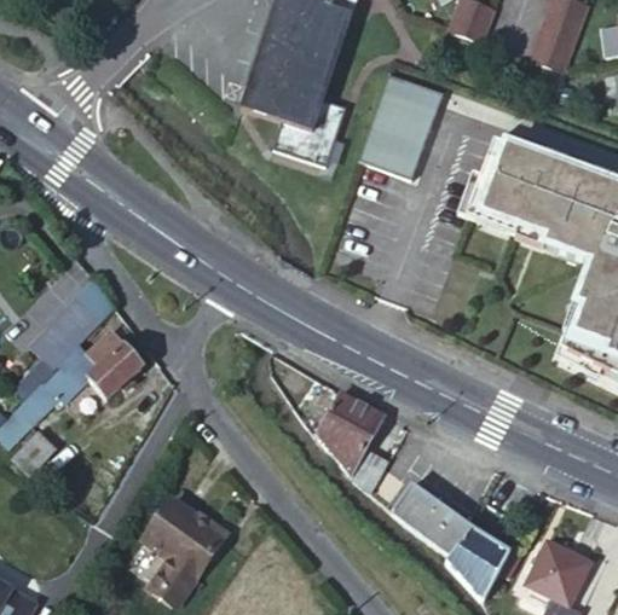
[(276,0),(241,109),(282,122),(272,148),(325,166),(345,108),(323,100),(356,0),(276,0)]
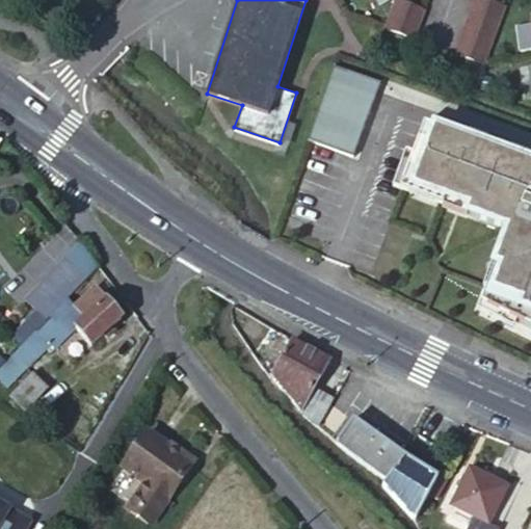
[(412,38),(423,8),(401,0),(395,0),(385,28),(412,38)]
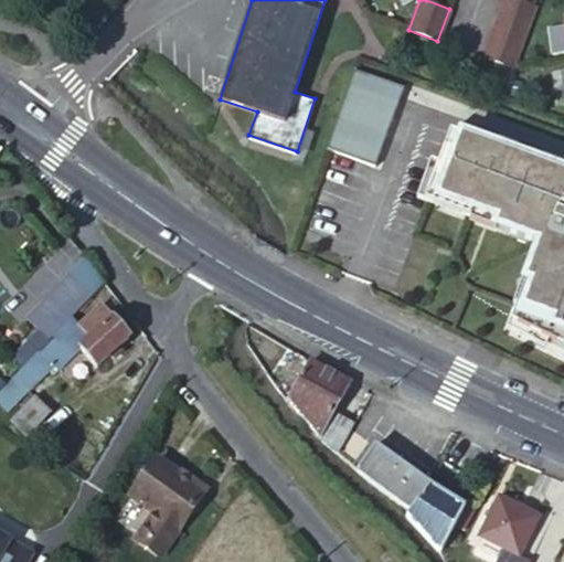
[(511,69),(534,7),(517,0),(503,0),(482,59),(511,69)]
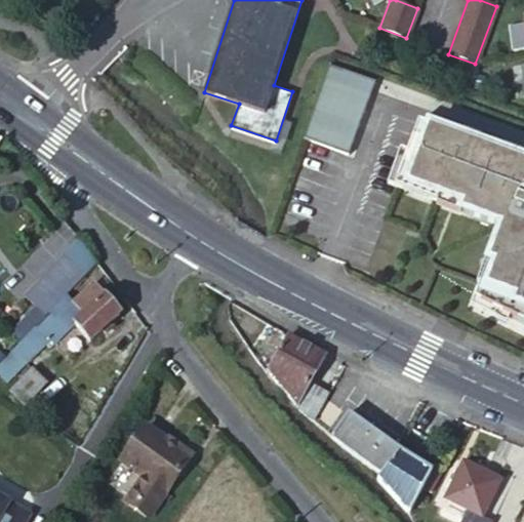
[(331,64),(306,137),(353,154),(378,81),(331,64)]
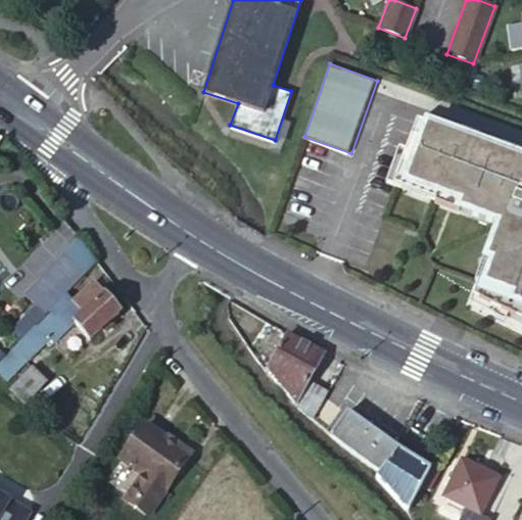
[(521,153),(420,119),(400,177),(466,199),(464,205),(505,220),(492,254),(499,257),(485,295),(521,313),(521,153)]
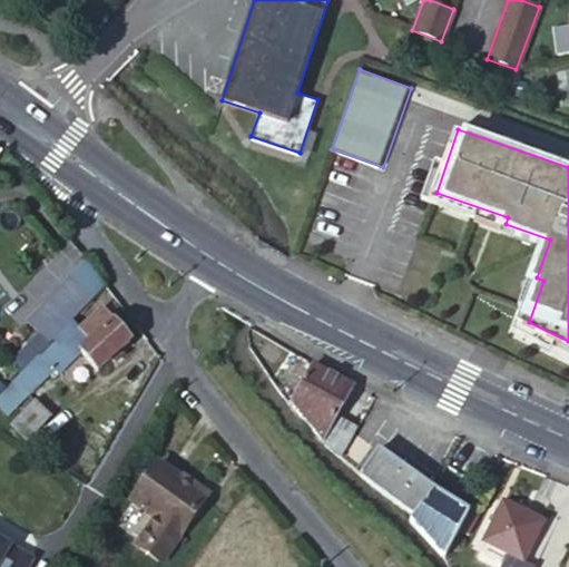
[(91,301),(68,276),(25,318),(48,343),(91,301)]
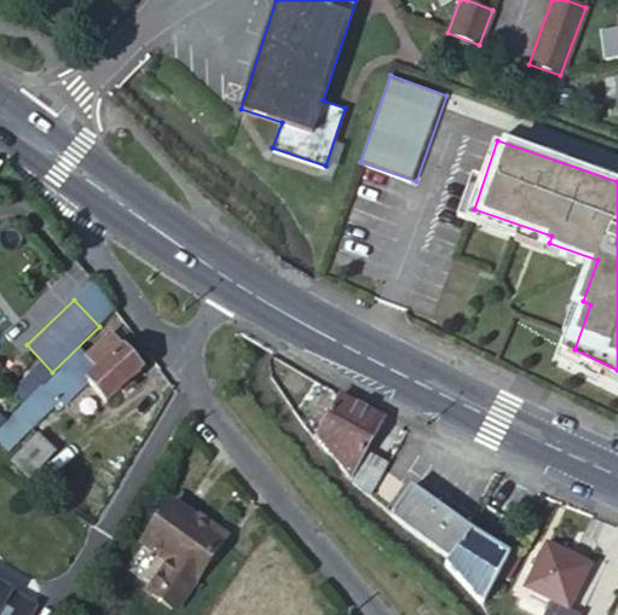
[(145,367),(115,334),(87,358),(92,366),(99,359),(105,366),(93,377),(111,396),(145,367)]
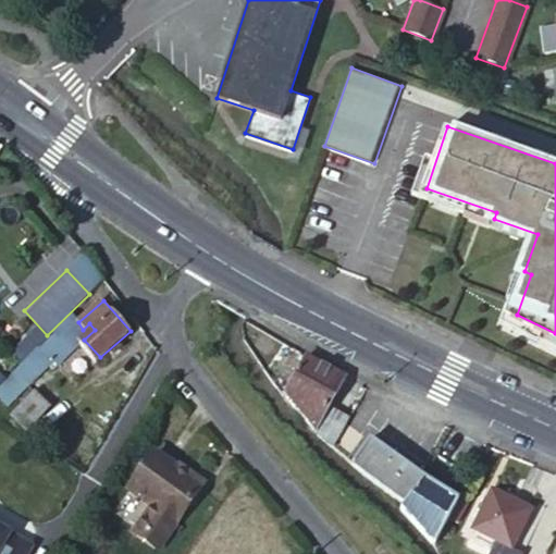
[(47,335),(39,342),(54,358),(59,362),(74,348),(56,328),(47,335)]
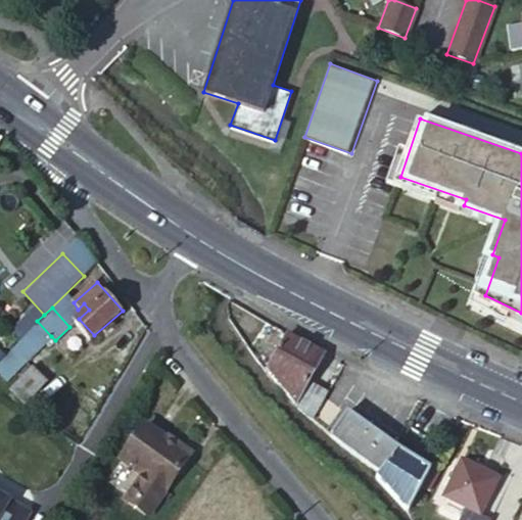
[(37,321),(3,353),(17,369),(29,360),(51,336),(37,321)]
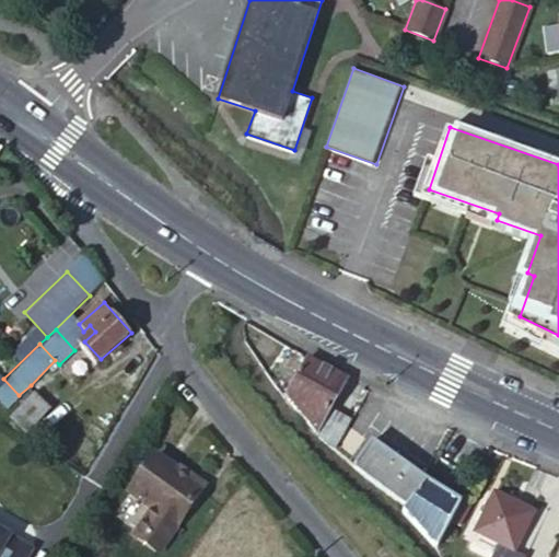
[(307,356),(286,394),(334,449),(351,418),(333,407),(349,378),(322,363),(307,356)]
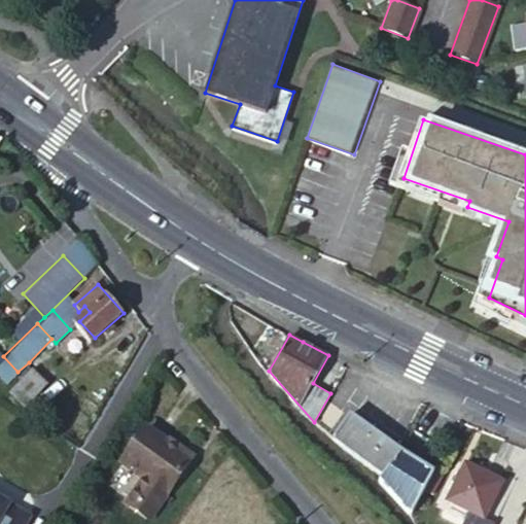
[(40,374),(34,368),(10,389),(16,395),(40,374)]
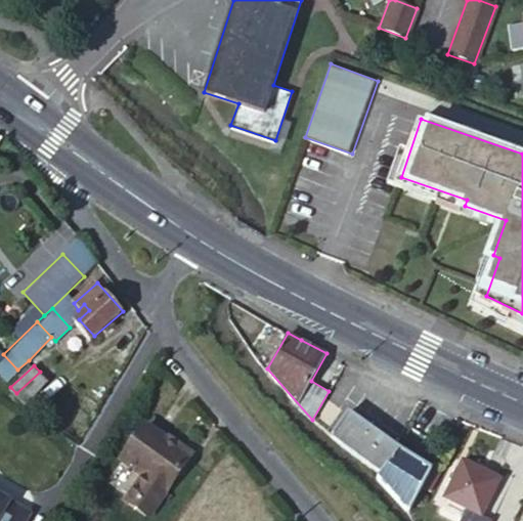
[(40,372),(16,393),(26,402),(48,382),(40,372)]
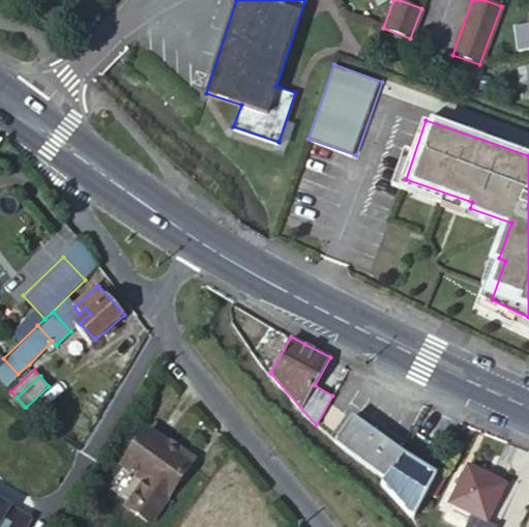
[(334,439),(385,476),(405,452),(405,451),(352,415),(334,439)]
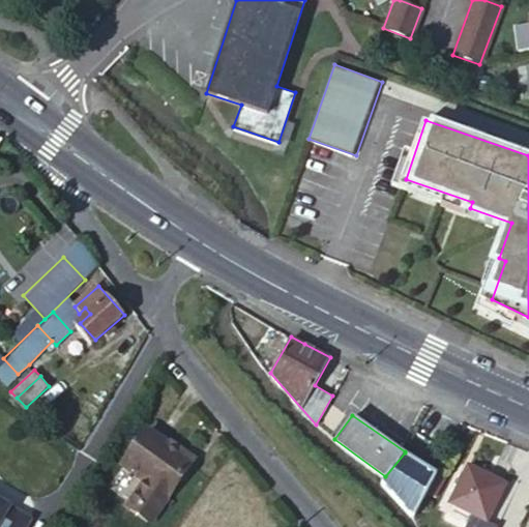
[(168,443),(148,429),(125,462),(147,478),(133,501),(155,517),(195,457),(170,440),(168,443)]
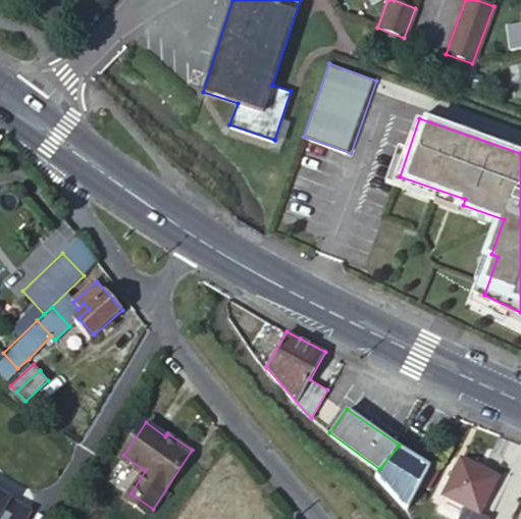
[(408,508),(429,465),(399,445),(399,446),(379,469),(375,474),(408,508)]
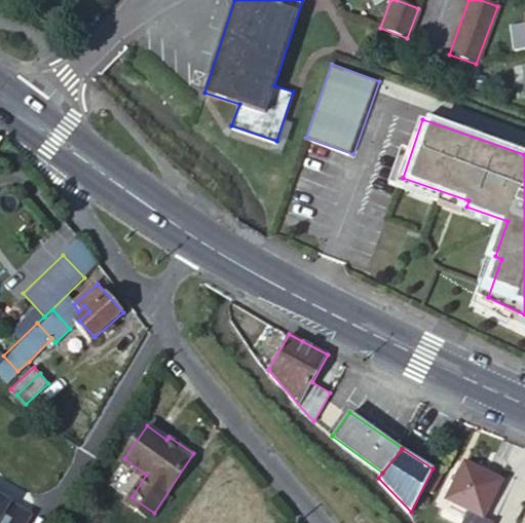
[(502,479),(465,460),(446,498),(483,517),(502,479)]
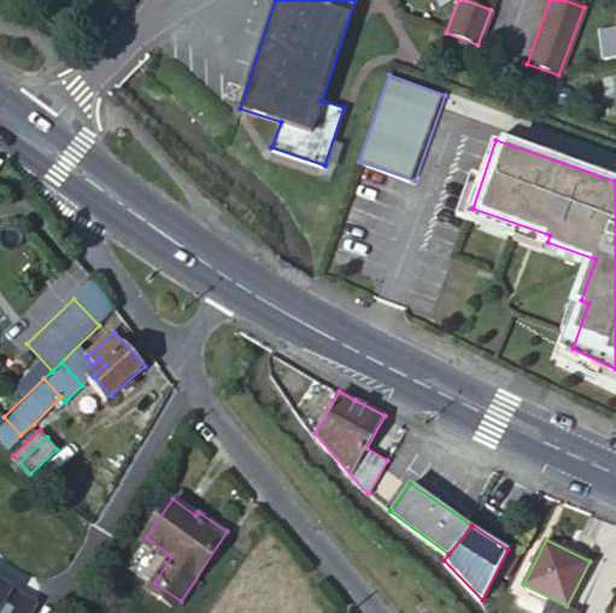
[(127,564),(152,578),(164,556),(140,542),(127,564)]
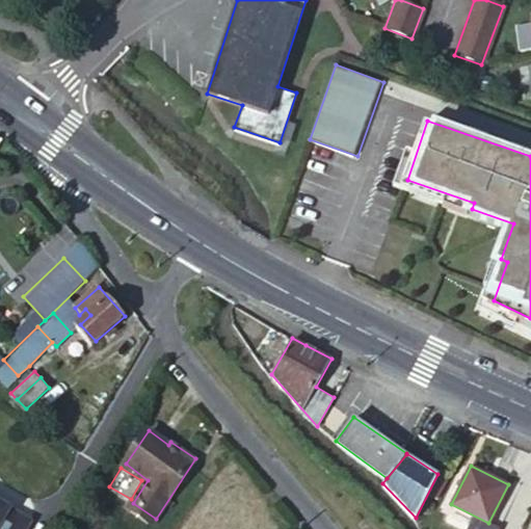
[(0,528),(28,528),(34,520),(0,500),(0,528)]
